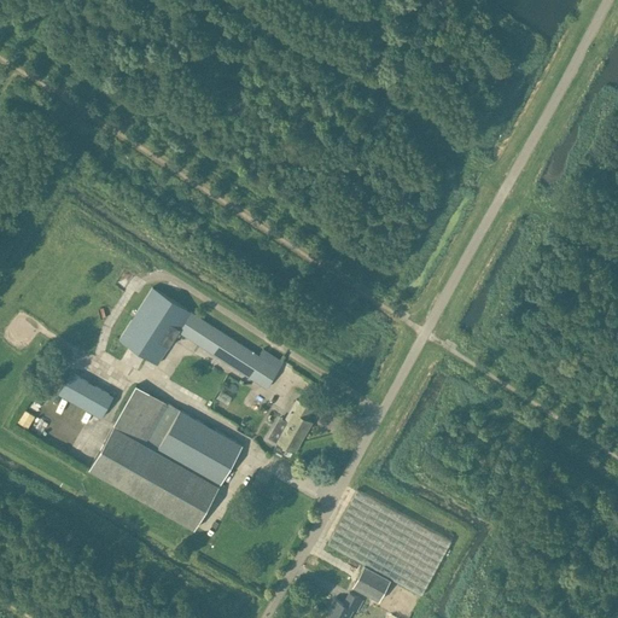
[(266,388),(279,368),(152,286),(118,338),(157,363),(178,331),(199,345),(266,388)]
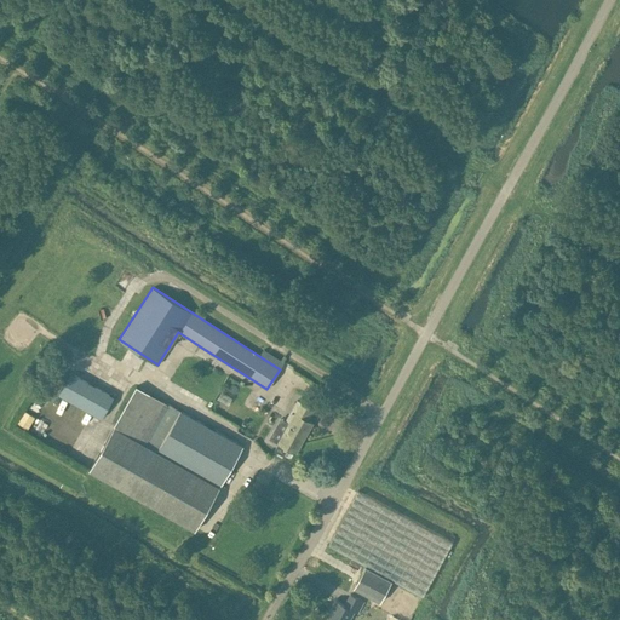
[(65,369),(73,357),(64,352),(57,365),(65,369)]
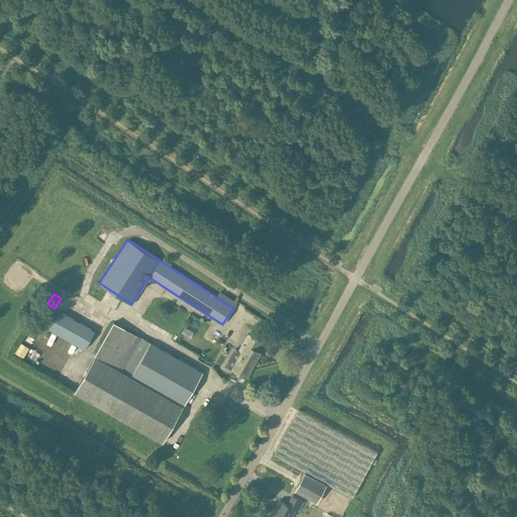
[(59,310),(48,329),(84,349),(95,330),(59,310)]
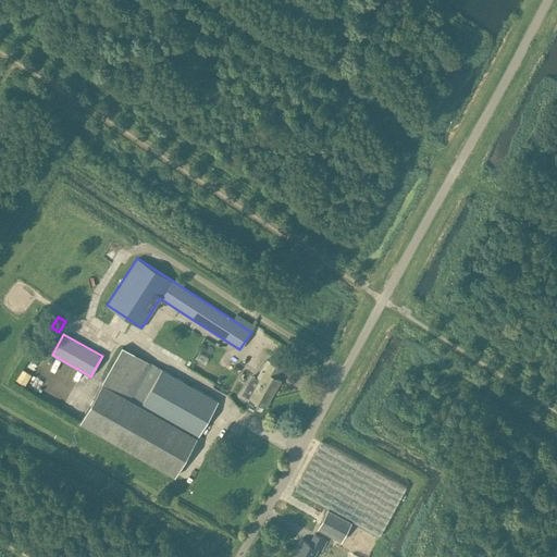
[(150,362),(122,347),(102,382),(79,422),(175,475),(199,434),(218,400),(150,362)]
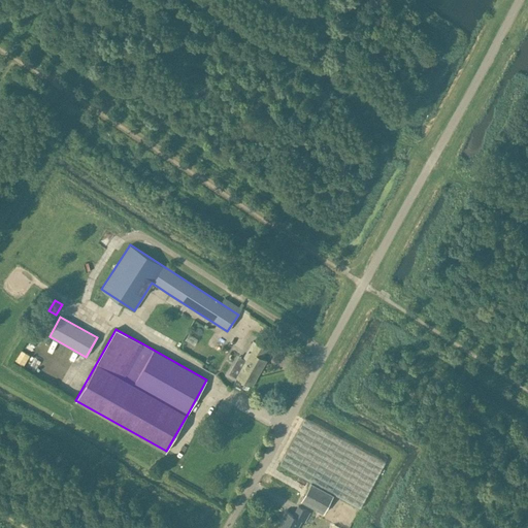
[(213,349),(219,341),(215,338),(209,347),(213,349)]
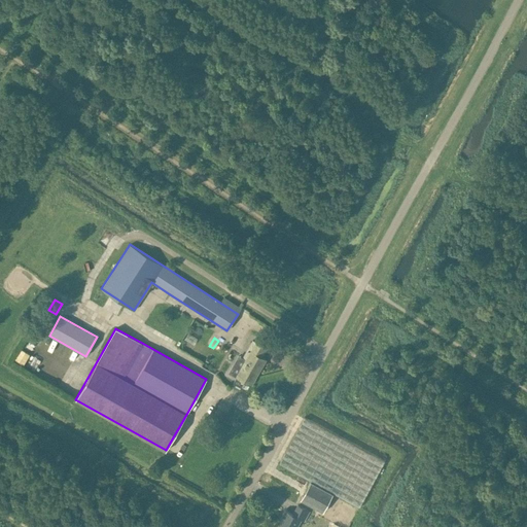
[(236,377),(233,382),(242,387),(245,381),(251,385),(266,359),(261,356),(267,348),(252,340),(244,355),(243,357),(242,358),(245,359),(236,376),(236,377)]
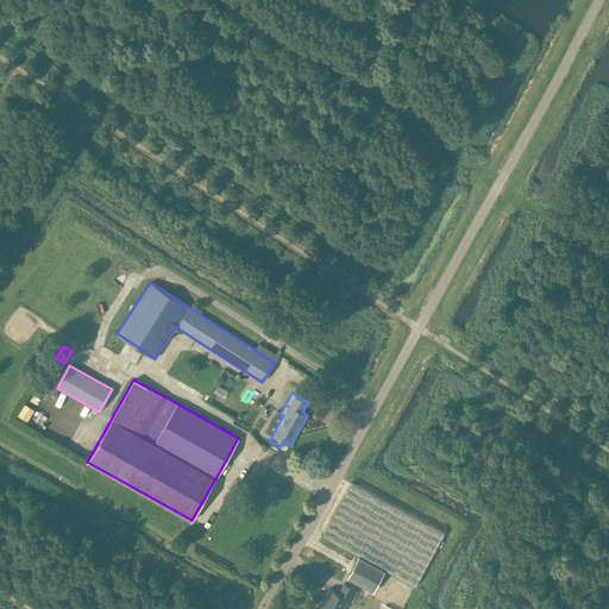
[(352,482),(322,535),(415,586),(445,532),(352,482)]
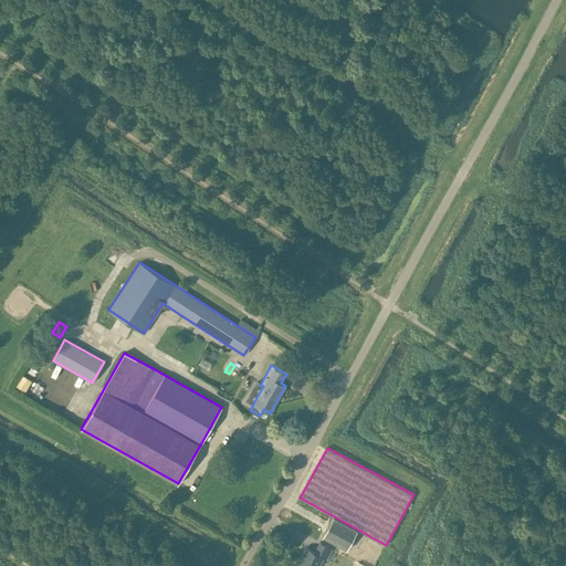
[(333,516),(325,531),(323,536),(346,549),(357,530),(333,516)]
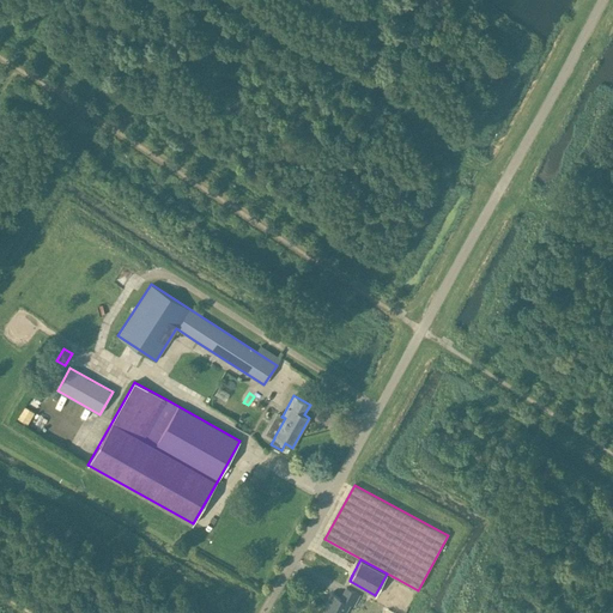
[(332,593),(320,612),(344,612),(350,604),(353,606),(359,594),(346,587),(340,598),(332,593)]
